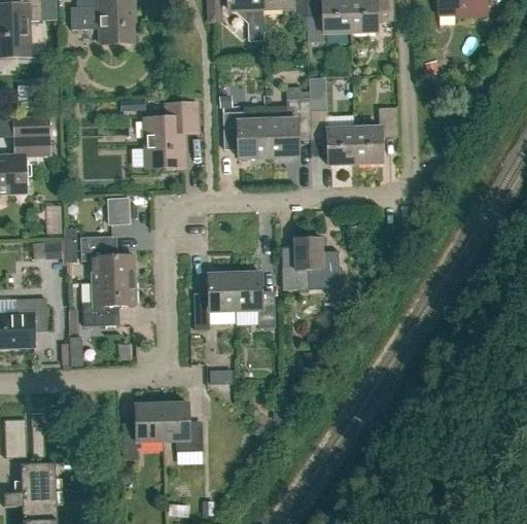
[(0,53),(30,53),(29,20),(42,20),(41,0),(15,0),(16,6),(0,6),(0,53)]
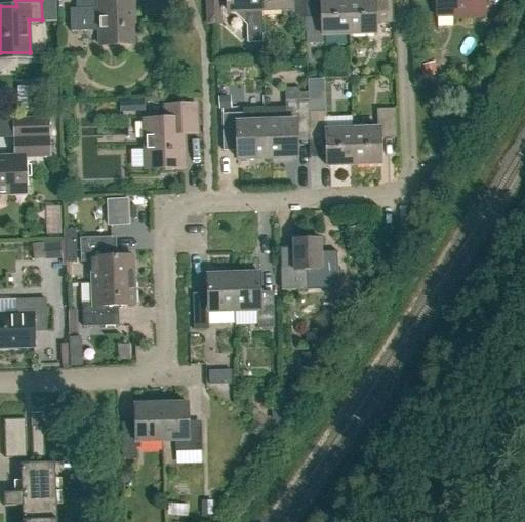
[(41,0),(42,19),(56,18),(55,0),(41,0)]
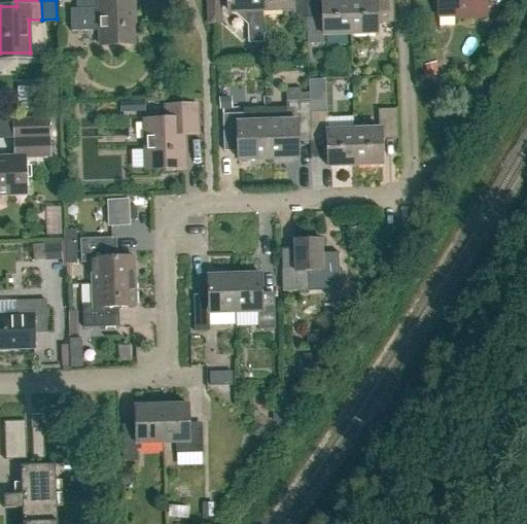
[(75,0),(76,5),(70,6),(71,29),(99,28),(100,43),(133,42),(132,12),(134,12),(133,0),(75,0)]
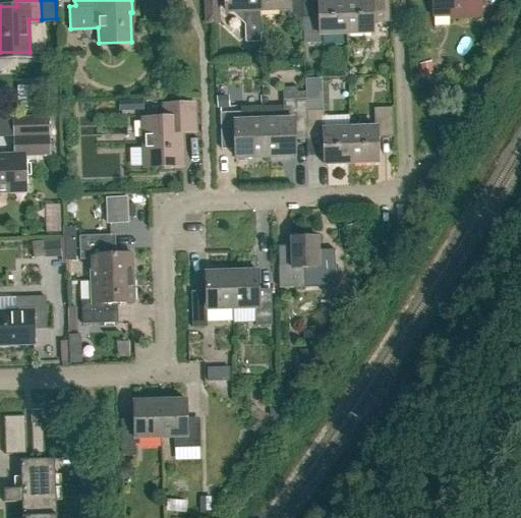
[(261,9),(259,0),(224,0),(224,2),(225,2),(226,10),(231,10),(244,21),(244,40),(261,40),(259,33),(261,33),(261,9)]
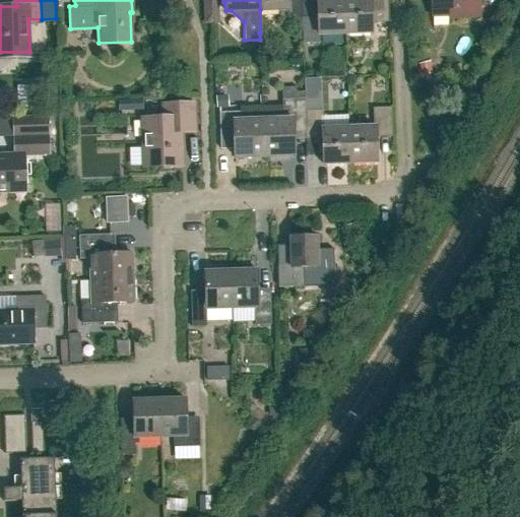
[(259,0),(260,9),(278,8),(279,24),(303,23),(303,17),(302,0),(259,0)]
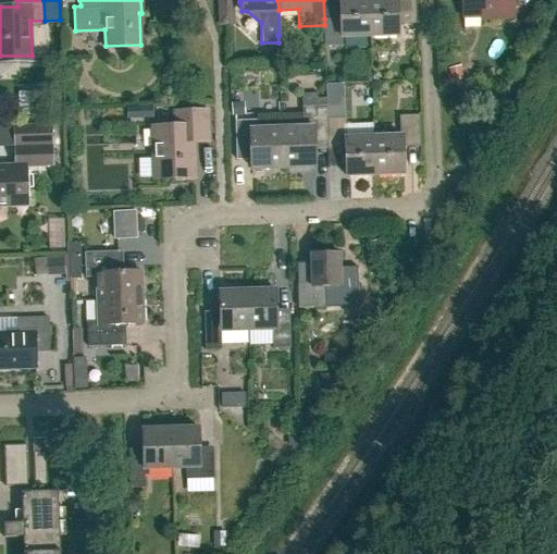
[(341,44),(341,36),(369,35),(368,0),(323,0),(324,19),(324,25),(325,44),(341,44)]
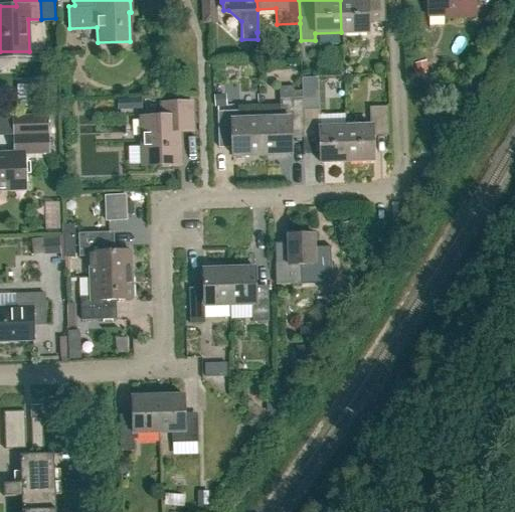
[(340,0),(341,32),(367,31),(367,21),(383,20),(382,0),(340,0)]
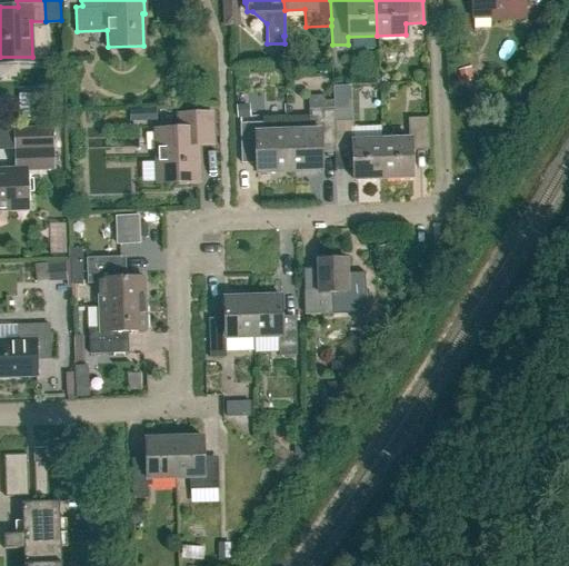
[(526,16),(525,0),(472,0),(473,15),(492,15),(492,17),(526,16)]
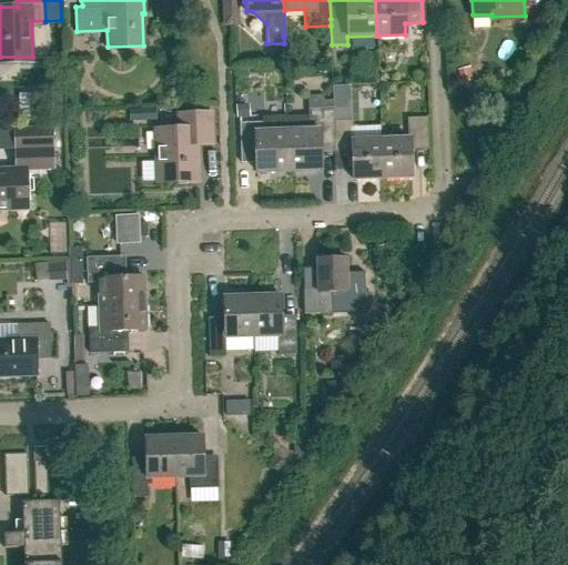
[(50,101),(29,102),(29,120),(51,120),(50,101)]
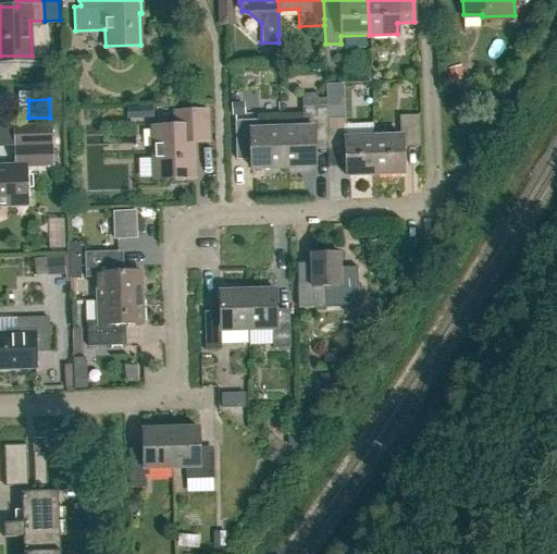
[(329,139),(327,117),(327,102),(302,103),(302,111),(282,112),(282,117),(282,125),(284,165),(314,164),(313,139),(329,139)]
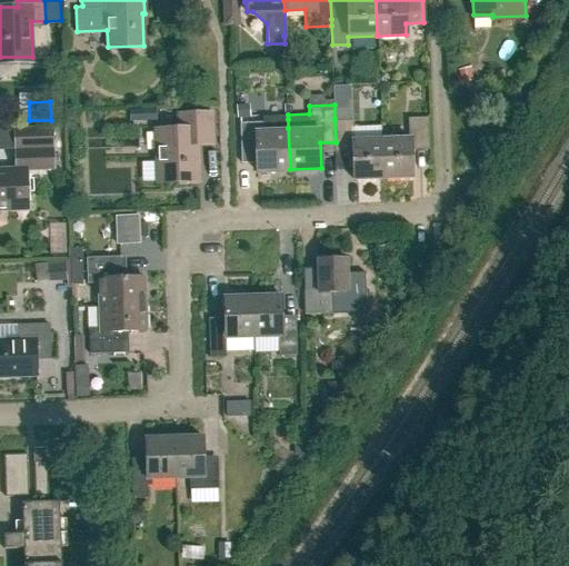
[(352,105),(335,105),(335,119),(352,118),(352,105)]
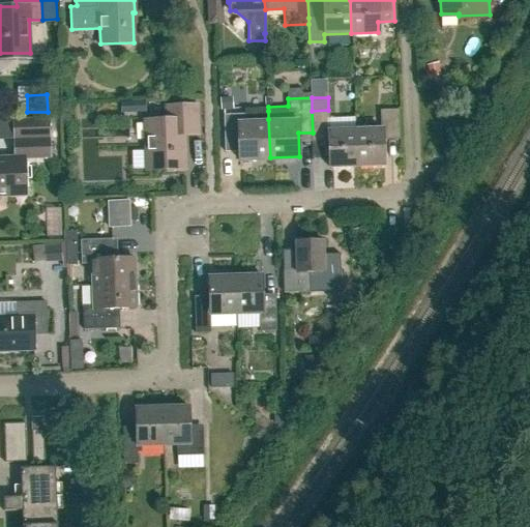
[(148,168),(181,167),(180,136),(183,136),(183,133),(199,133),(198,104),(168,105),(168,118),(147,118),(148,168)]
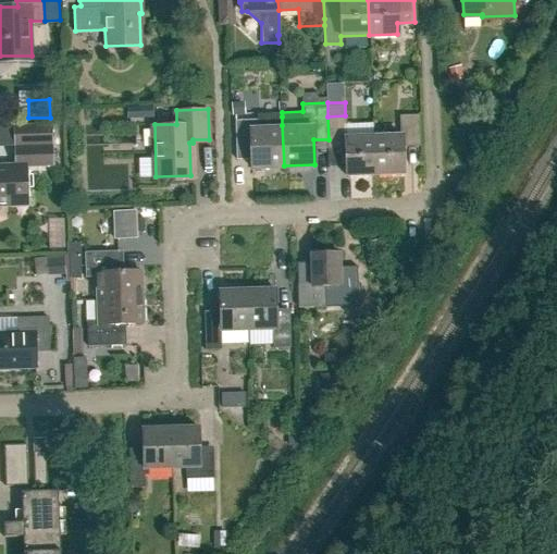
[(373,135),(374,173),(404,172),(403,145),(419,145),(418,114),(399,114),(400,134),(373,135)]
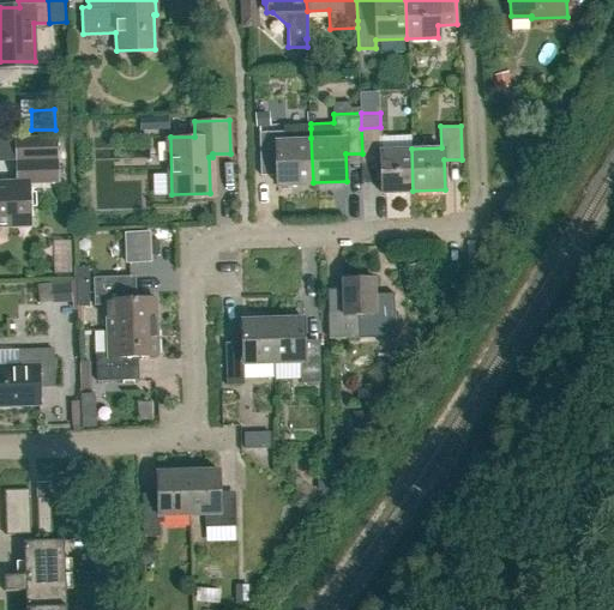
[(413,191),(411,149),(381,150),(380,127),(361,128),(362,153),(362,162),(380,162),(381,192),(413,191)]
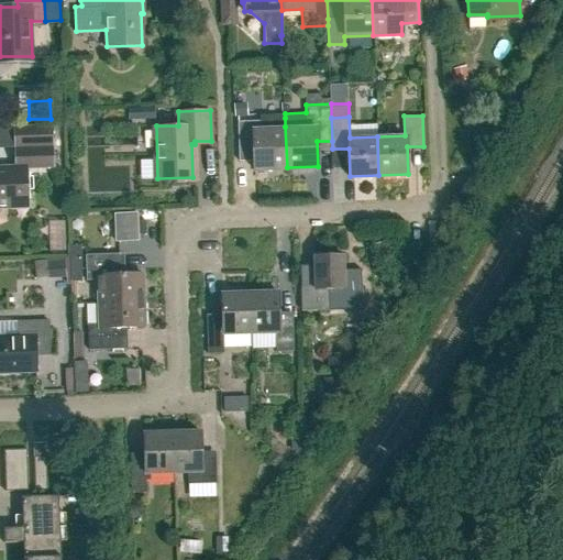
[(287,167),(285,127),(285,118),(262,118),(239,119),(240,158),(255,158),(256,168),(287,167)]
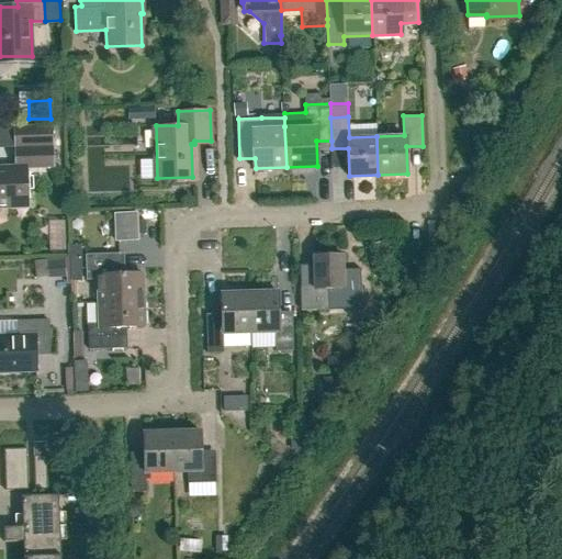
[(0,205),(30,205),(27,163),(54,163),(53,126),(13,127),(14,163),(0,163),(0,205)]
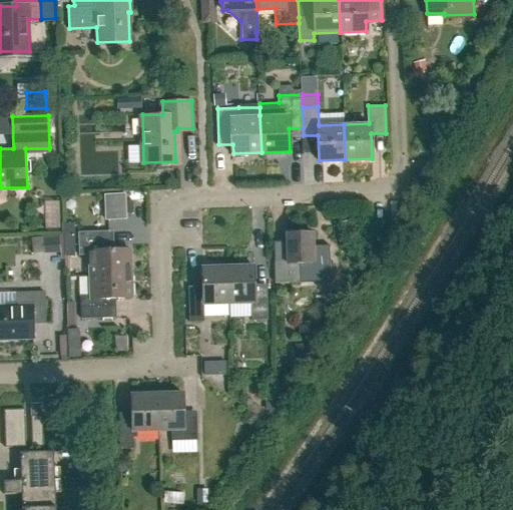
[(126,216),(125,192),(104,193),(105,217),(126,216)]
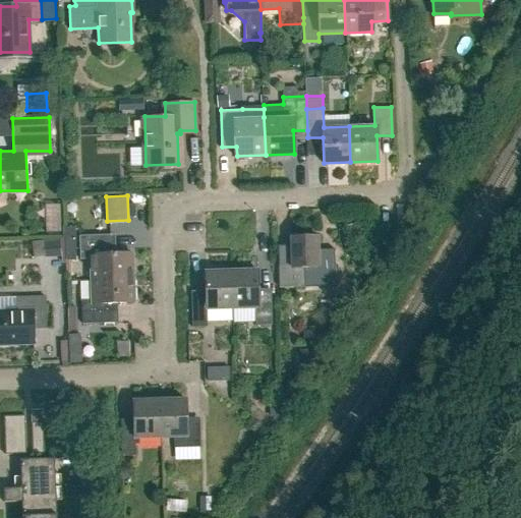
[(92,278),(132,276),(131,251),(111,252),(110,233),(79,234),(80,257),(92,256),(92,278)]
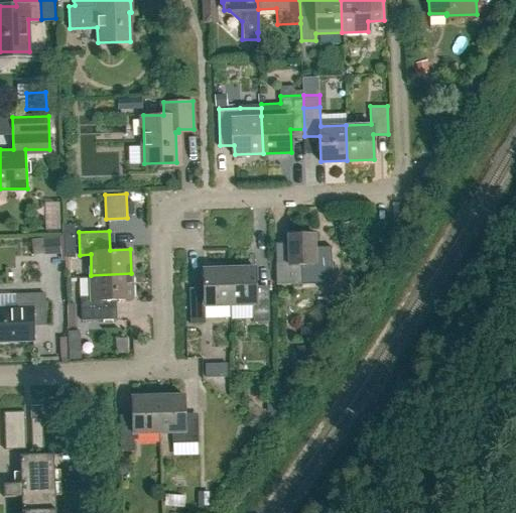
[(276,284),(301,283),(301,265),(315,264),(314,233),(288,234),(289,260),(276,261),(276,284)]
